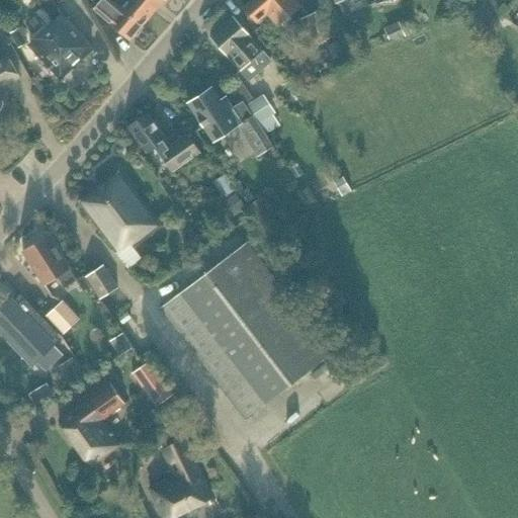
[(62,14),(62,15),(57,9),(59,7),(51,0),(33,0),(55,21),(28,46),(60,78),(92,48),(62,14)]
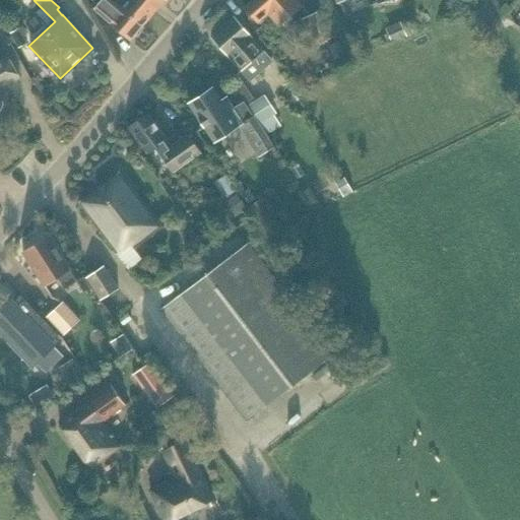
[(98,6),(94,10),(109,22),(130,41),(130,40),(143,25),(113,0),(103,0),(102,2),(98,6)]
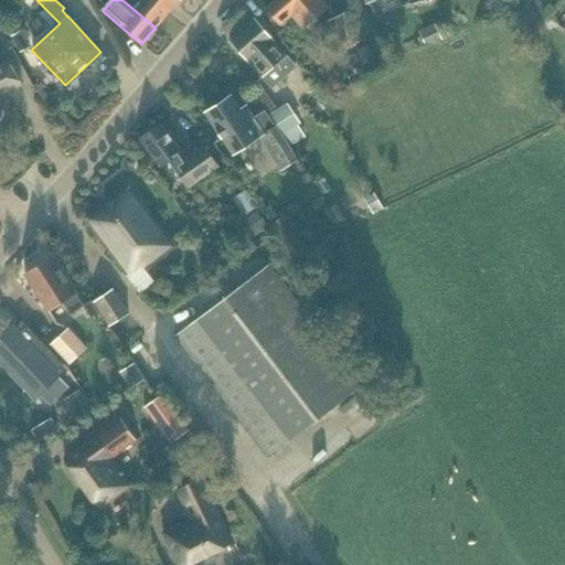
[(172,8),(162,0),(123,0),(156,28),(172,8)]
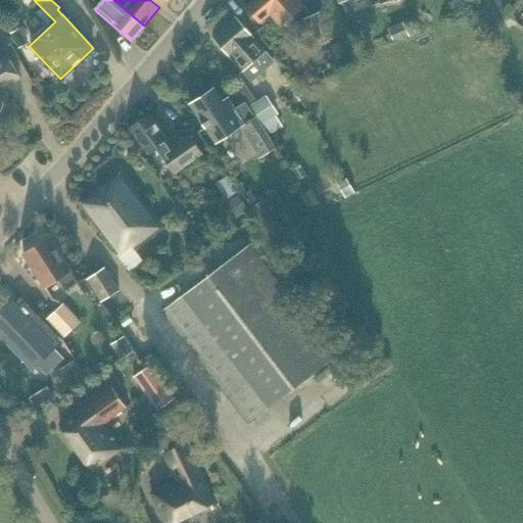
[(297,0),(254,0),(245,8),(258,25),(271,14),(281,27),(303,7),(297,0)]
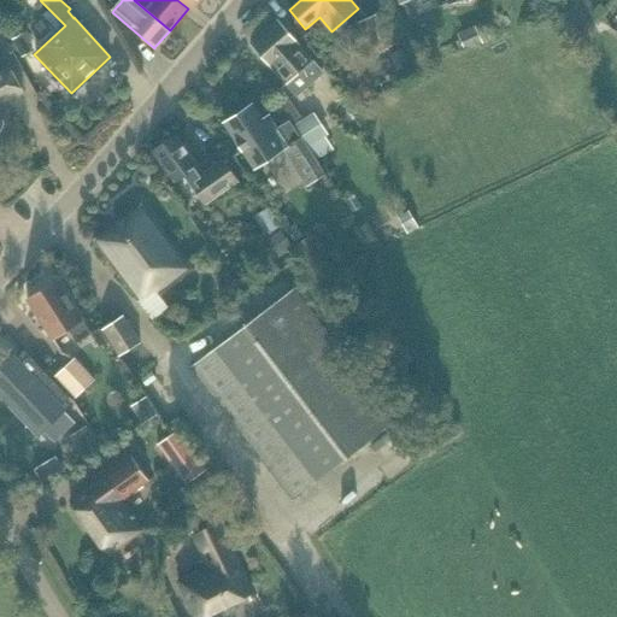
[(362,60),(397,43),(382,12),(358,23),(347,29),(362,60)]
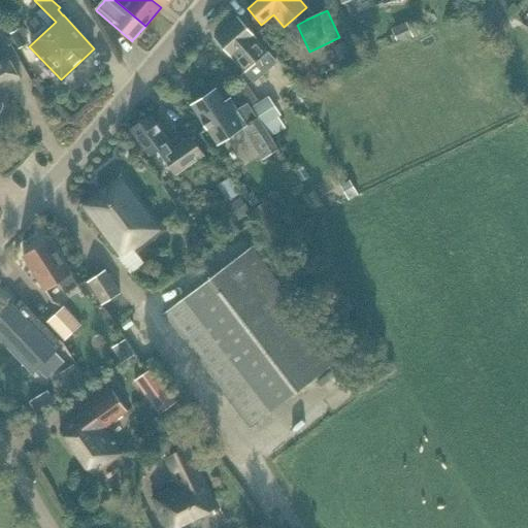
[(237,18),(215,37),(232,58),(233,58),(245,71),(259,60),(267,70),(275,63),(267,53),(255,39),(256,38),(237,18)]
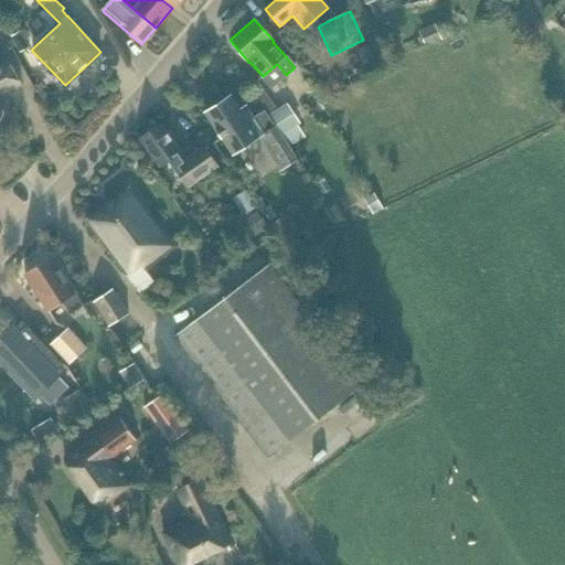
[(436,25),(419,33),(426,46),(443,39),(436,25)]
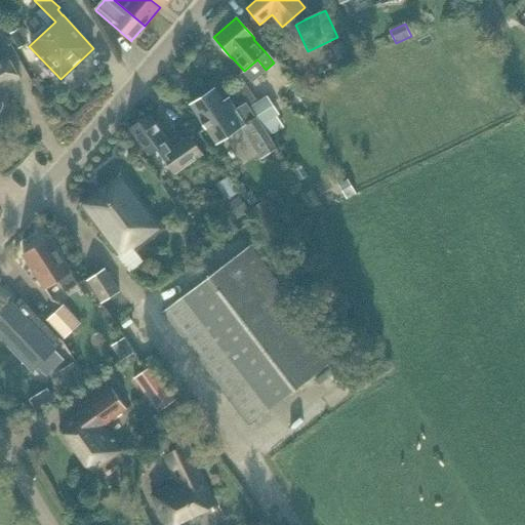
[(27,44),(18,29),(9,33),(17,49),(27,44)]
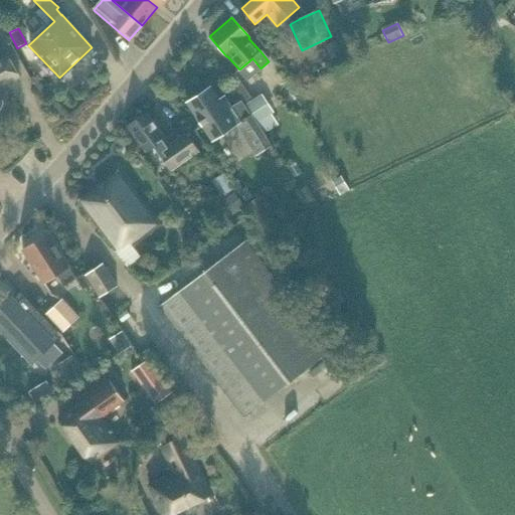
[(0,89),(18,78),(5,55),(0,57),(0,112),(1,110),(2,109),(2,107),(2,105),(2,103),(1,102),(1,100),(5,97),(0,89)]
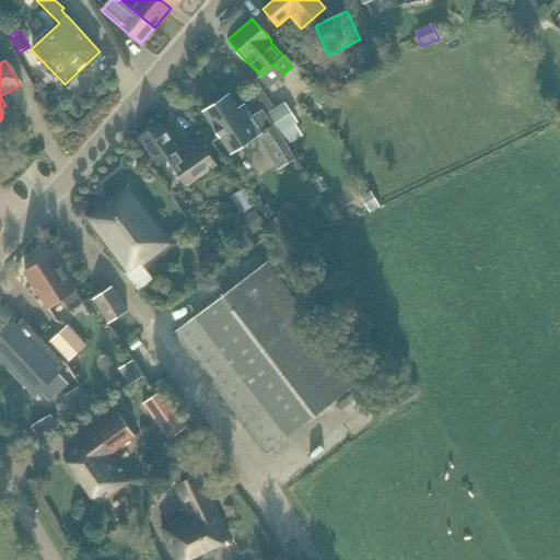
[(283,165),(293,159),(259,108),(249,115),(244,118),(229,95),(203,112),(231,153),(261,132),(283,165)]
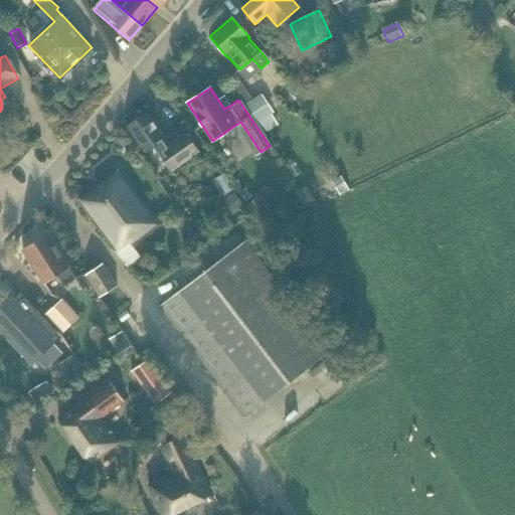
[(251,101),(244,106),(264,134),(278,125),(271,114),(274,112),(262,94),(251,101)]
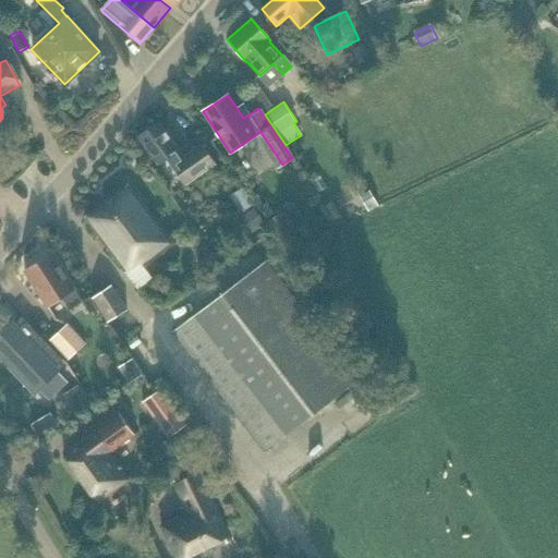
[(185,185),(215,164),(202,145),(183,157),(159,122),(138,137),(158,165),(167,158),(185,185)]
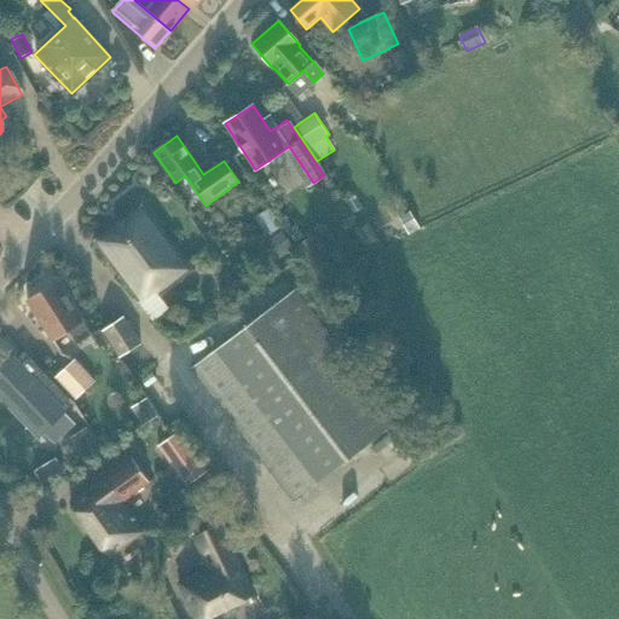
[(157,295),(190,270),(142,204),(93,241),(139,301),(154,290),(157,295)]
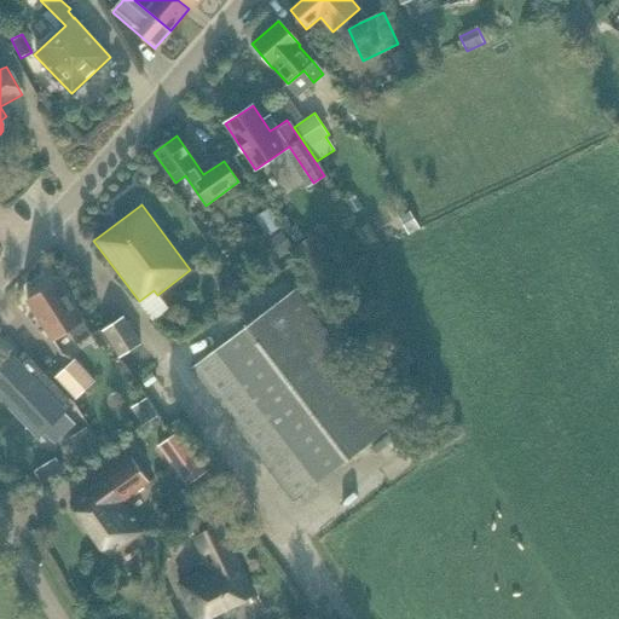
[(270,236),(282,229),(270,208),(258,215),(270,236)]
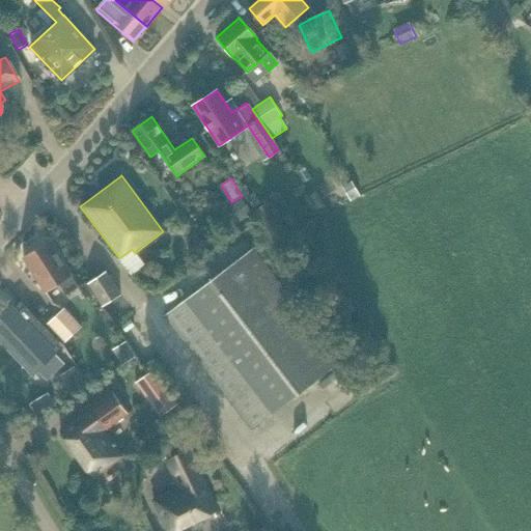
[(352,183),(342,188),(351,201),(359,196),(352,183)]
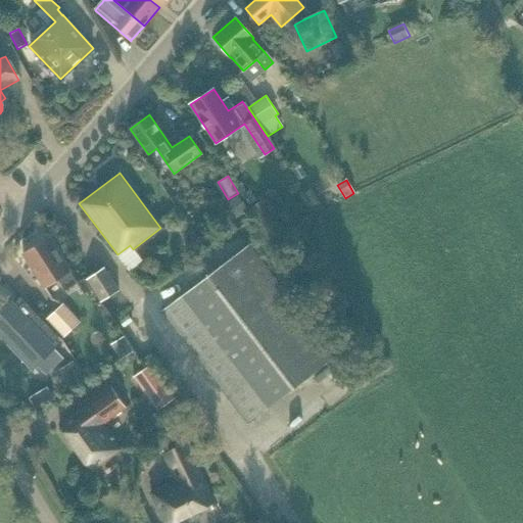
[(238,194),(226,202),(236,218),(248,210),(238,194)]
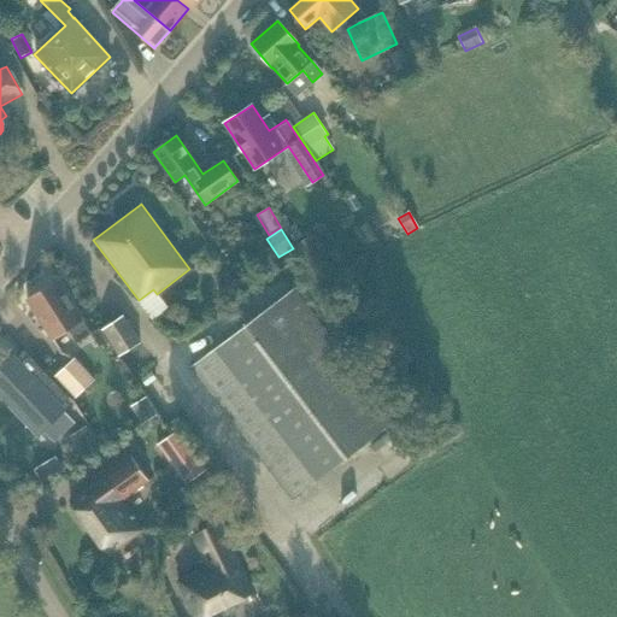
[(306,239),(295,246),(304,260),(316,253),(306,239)]
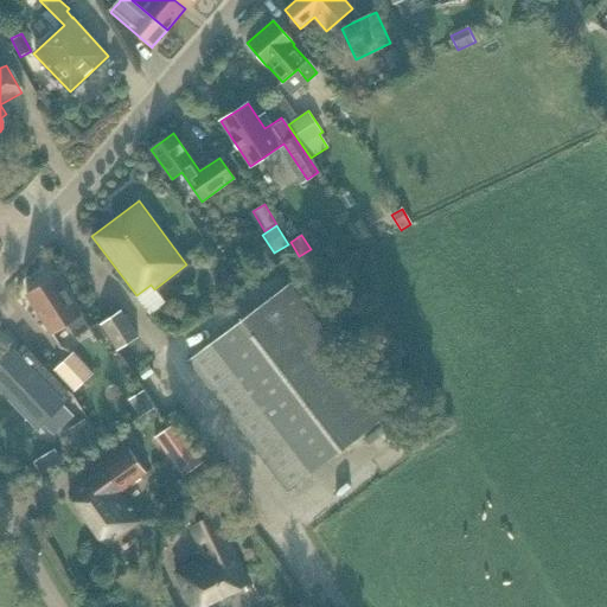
[(74,339),(88,331),(55,276),(32,291),(24,295),(50,337),(65,326),(74,339)]
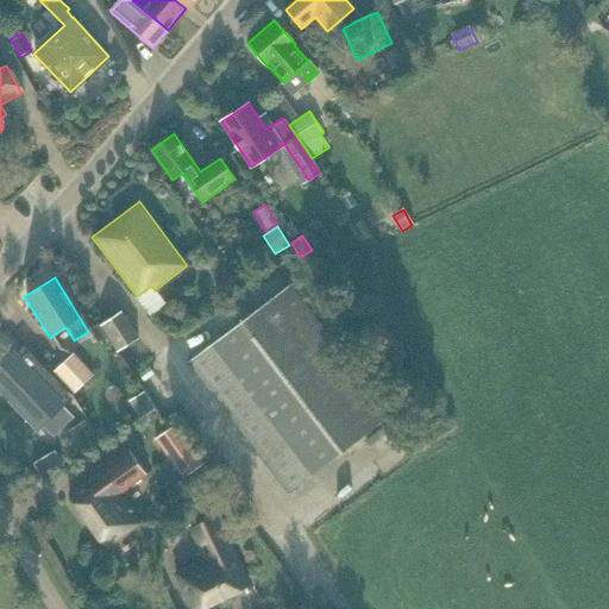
[(289,493),(390,415),(290,284),(189,363),(289,493)]
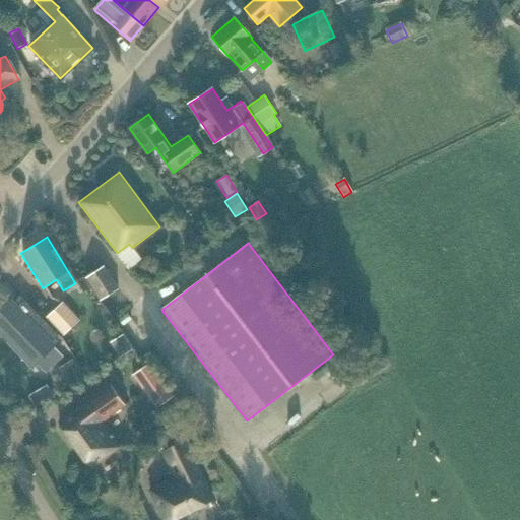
[(101,301),(118,288),(103,266),(85,278),(101,301)]
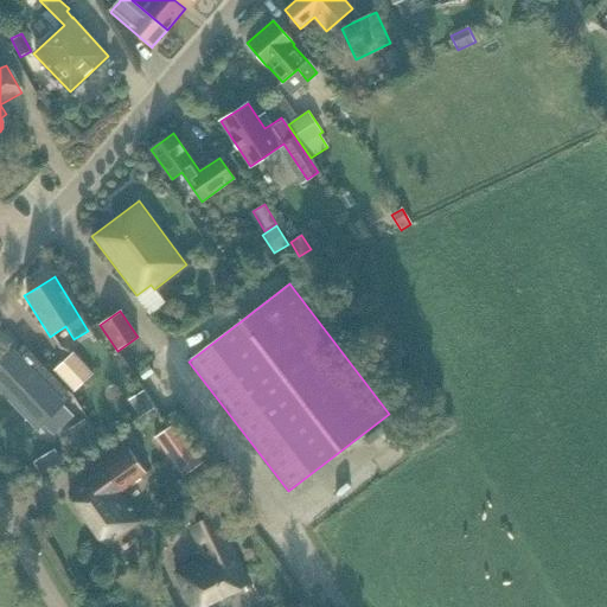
[(97,342),(106,336),(98,324),(89,330),(97,342)]
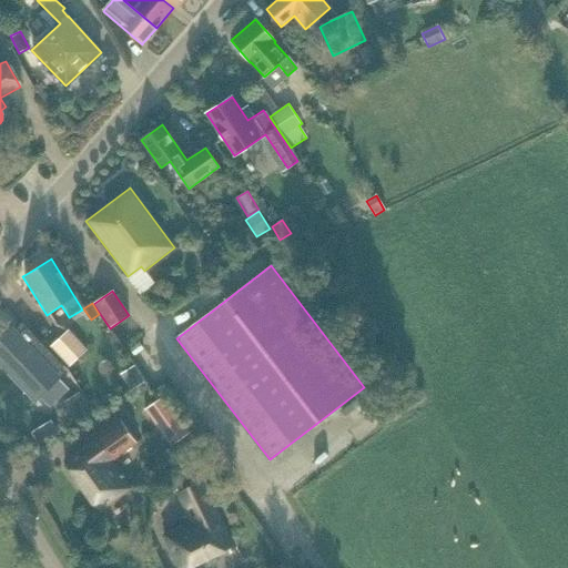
[(39,397),(60,377),(13,328),(0,341),(0,362),(13,377),(17,374),(39,397)]
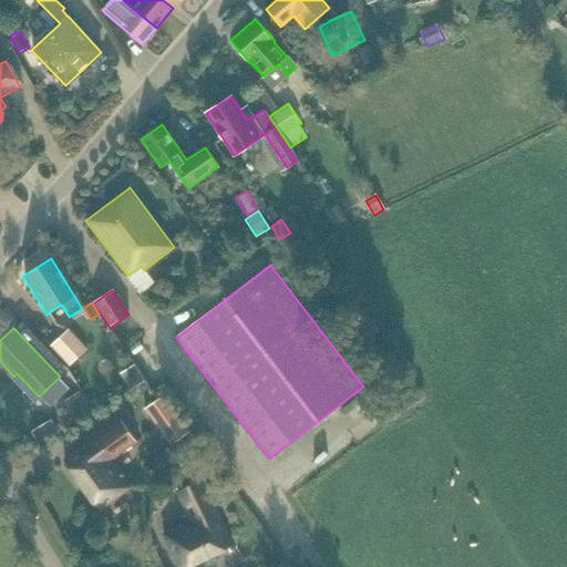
[(86,350),(68,330),(51,346),(70,366),(86,350)]
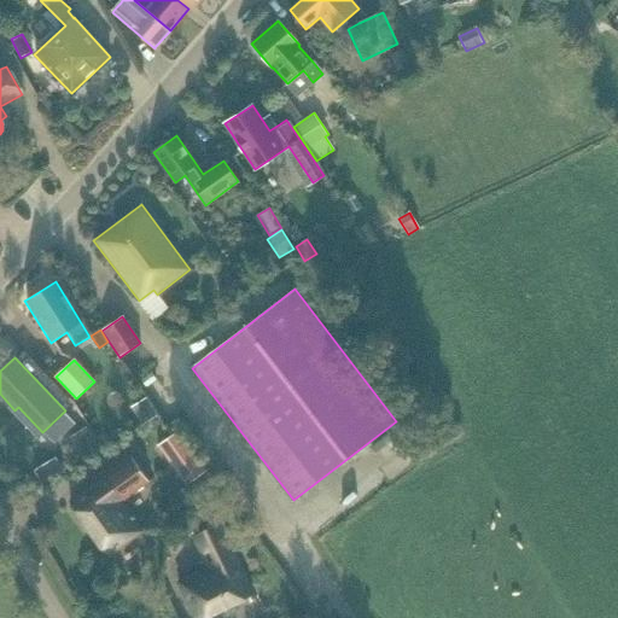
[(151,408),(139,417),(144,424),(156,417),(151,408)]
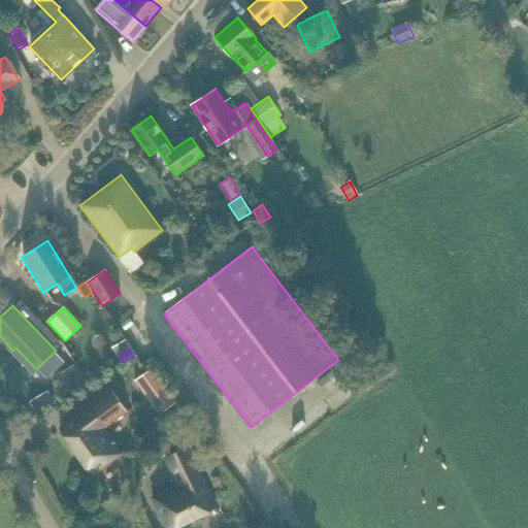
[(73,392),(86,383),(74,365),(61,373),(73,392)]
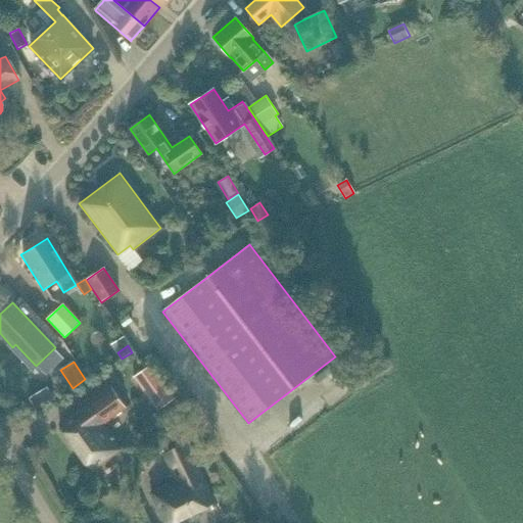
[(175,396),(150,364),(139,372),(163,405),(175,396)]
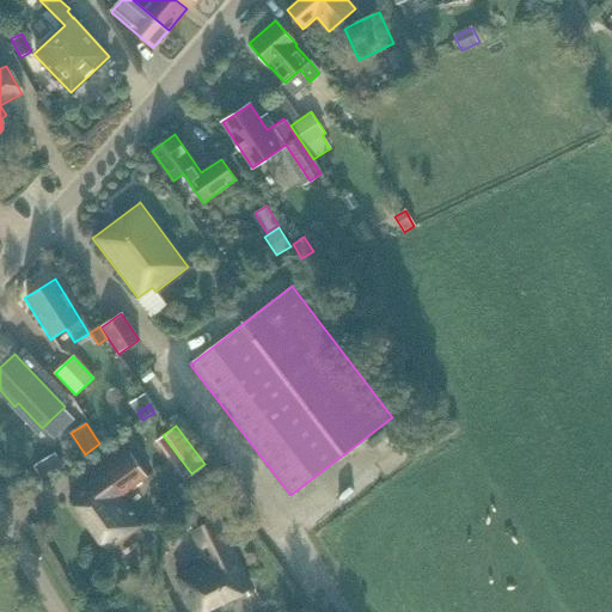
[(69,497),(108,550),(141,526),(133,515),(135,514),(130,508),(129,509),(120,496),(147,476),(130,453),(69,497)]
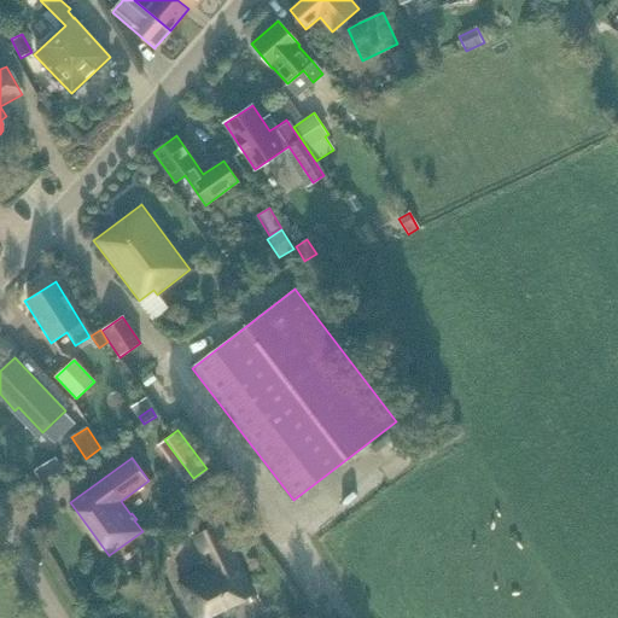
[(207,485),(198,491),(207,506),(216,499),(207,485)]
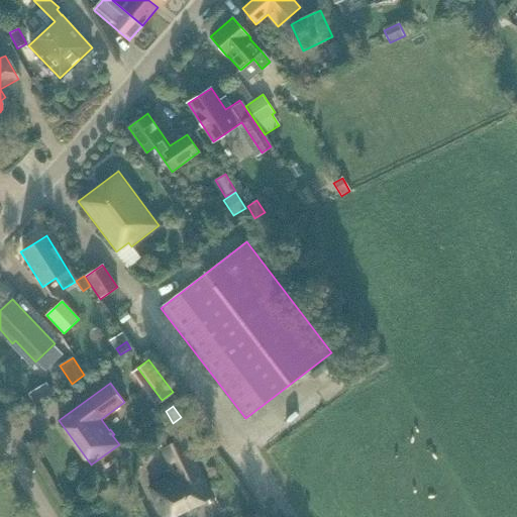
[(148,487),(163,516),(169,516),(211,497),(183,437),(162,448),(174,475),(148,487)]
